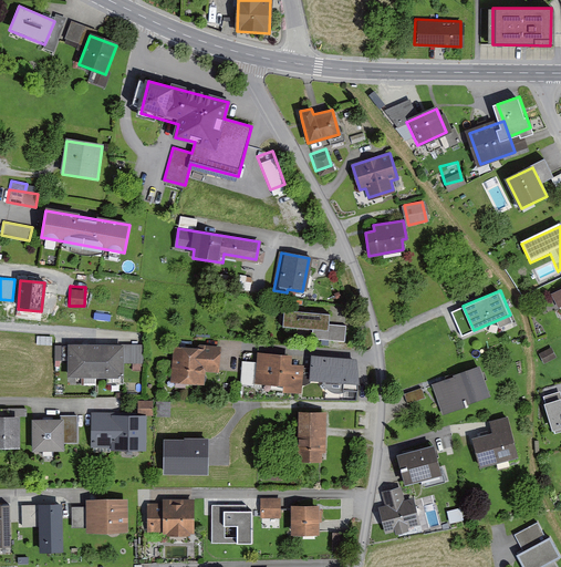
[(460,336),(474,330),(463,306),(449,311),(460,336)]
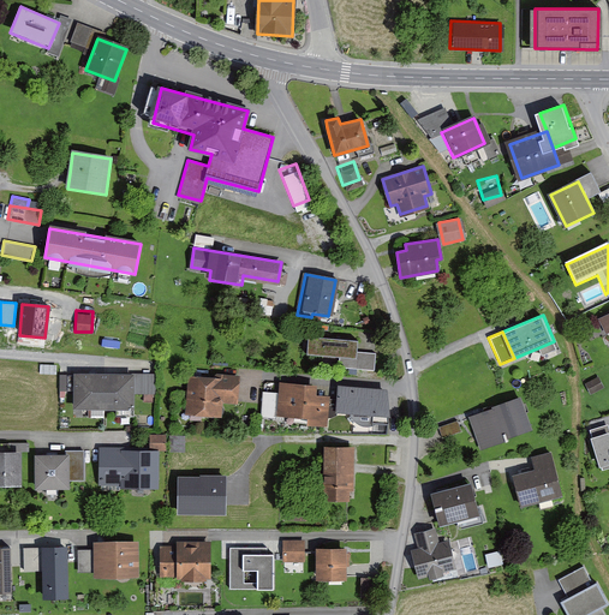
[(374,369),(375,353),(357,352),(357,344),(358,340),(309,335),(308,353),(339,356),(339,366),(374,369)]
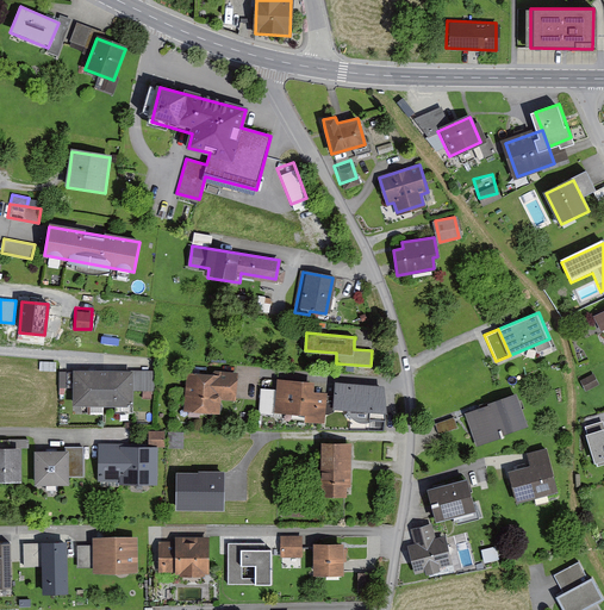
[(218,409),(218,398),(236,398),(237,372),(186,371),(185,408),(218,409)]
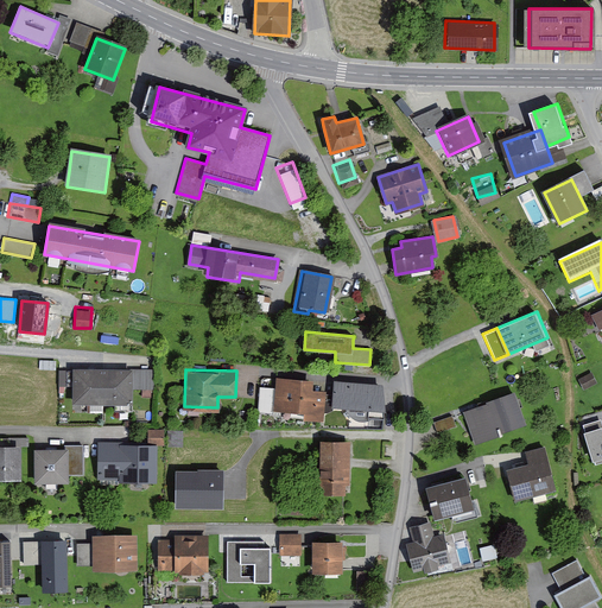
[(71,404),(100,405),(101,372),(71,371),(71,404)]
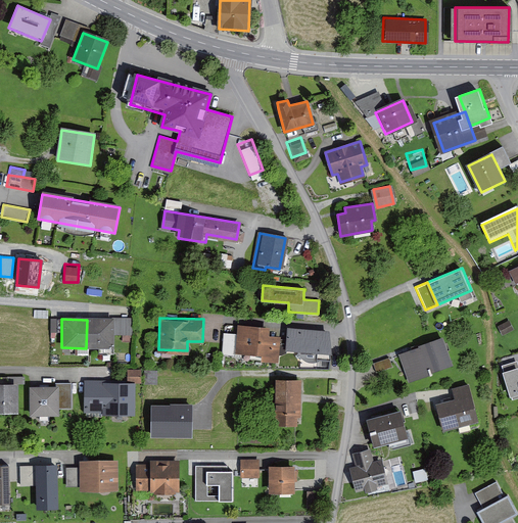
[(112,320),(87,320),(86,348),(111,349),(112,320)]
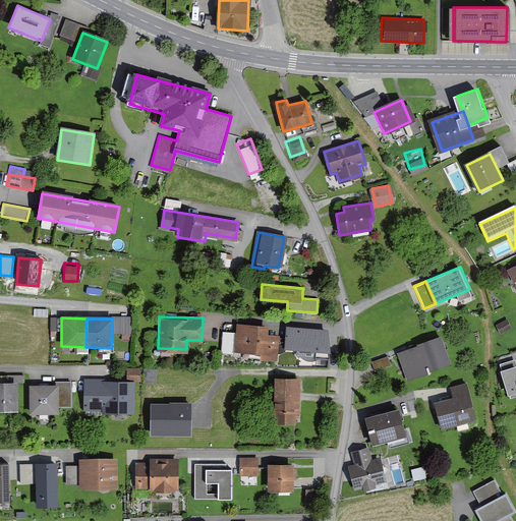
[(262,358),(277,359),(278,334),(268,333),(268,326),(238,324),(236,351),(263,352),(262,358)]
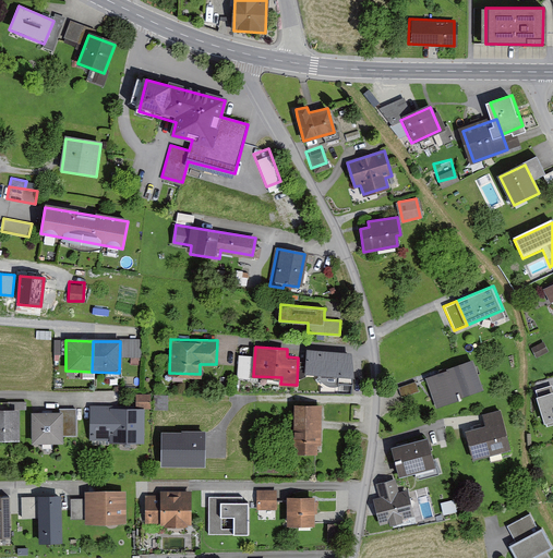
[(308,374),(341,376),(338,383),(353,384),(352,376),(355,376),(352,353),(309,350),(308,374)]
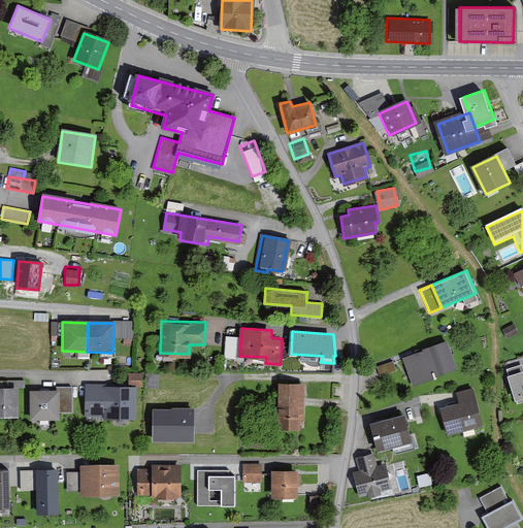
[(448,342),(402,358),(412,385),(457,368),(448,342)]
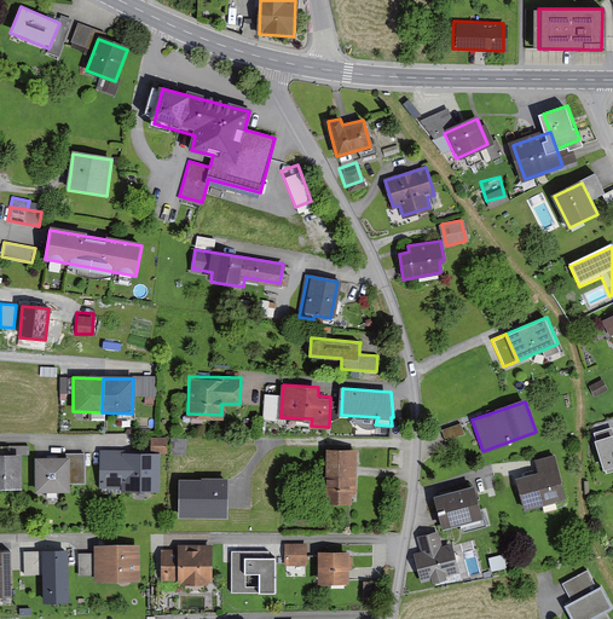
[(593,432),(595,439),(612,433),(612,432),(611,426),(593,432)]
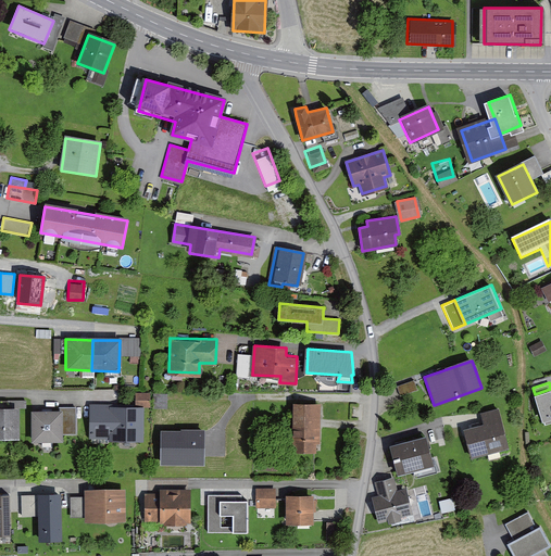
[(550,389),(535,394),(543,424),(550,421),(550,389)]
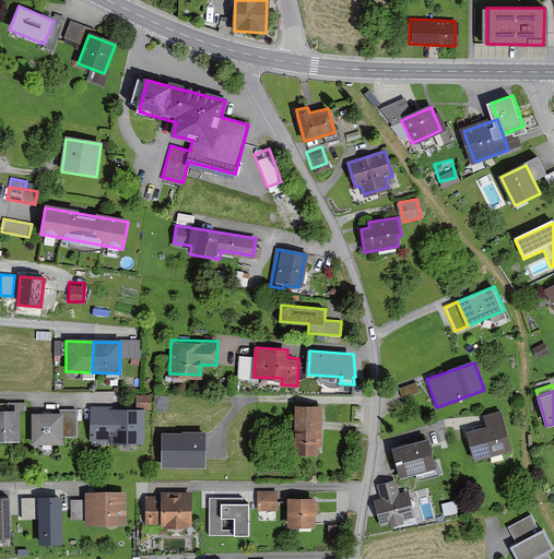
[(143,440),(142,406),(91,408),(92,443),(143,440)]
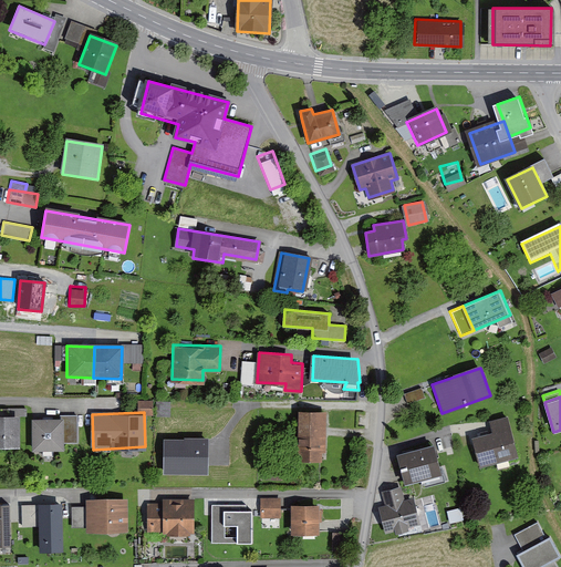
[(19,414),(0,413),(0,442),(18,443),(19,414)]
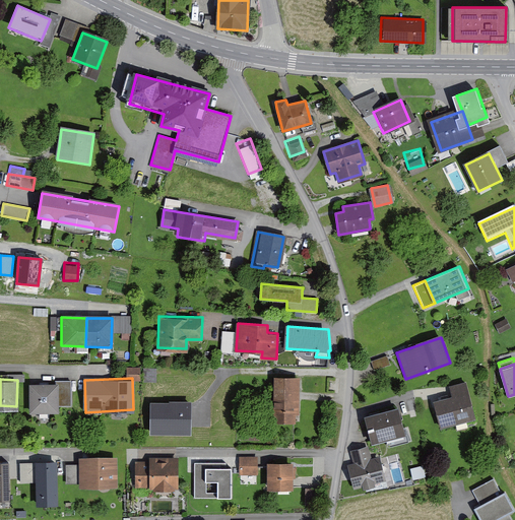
[(296,379),(275,379),(275,423),(296,423),(296,394),(296,379)]
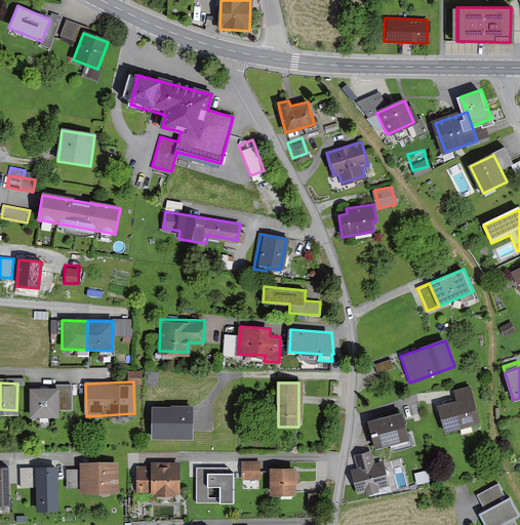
[(57,386),(31,387),(32,415),(58,413),(57,386)]
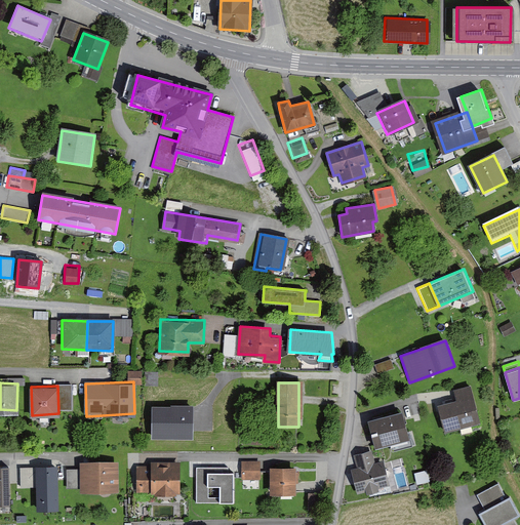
[(455,402),(438,407),(445,431),(477,422),(468,388),(453,392),(454,396),(455,402)]
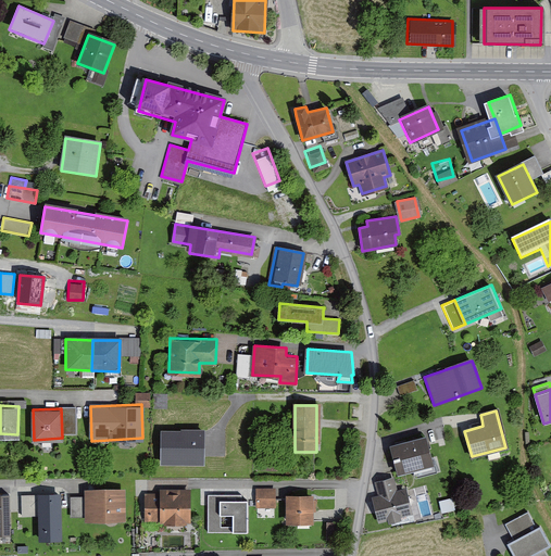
[(202,429),(160,430),(162,464),(203,462),(202,429)]
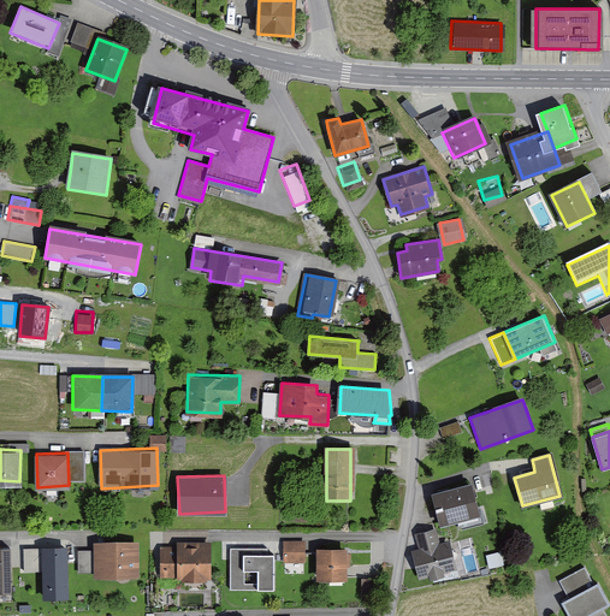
[(472,485),(433,496),(440,525),(479,515),(472,485)]
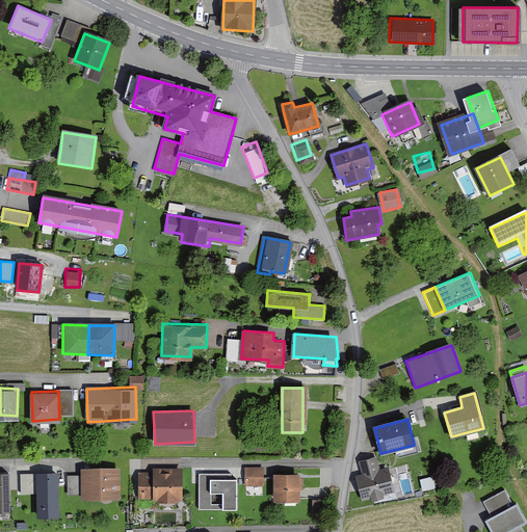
[(361,474),(358,474),(364,500),(392,493),(386,468),(378,470),(375,455),(358,459),(361,474)]
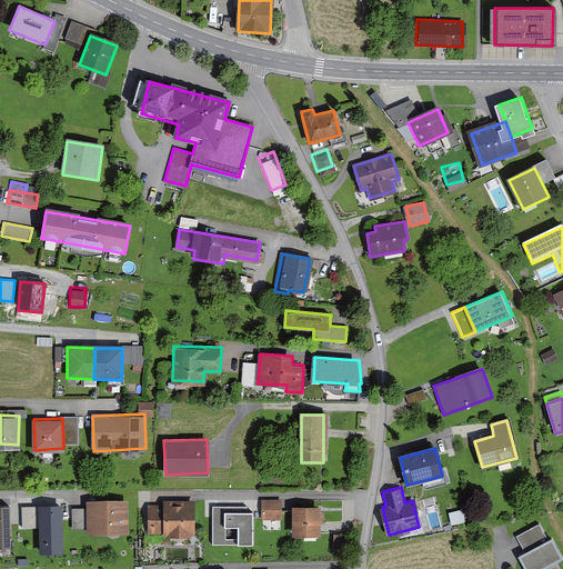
[(31,522),(31,500),(18,500),(18,522),(31,522)]
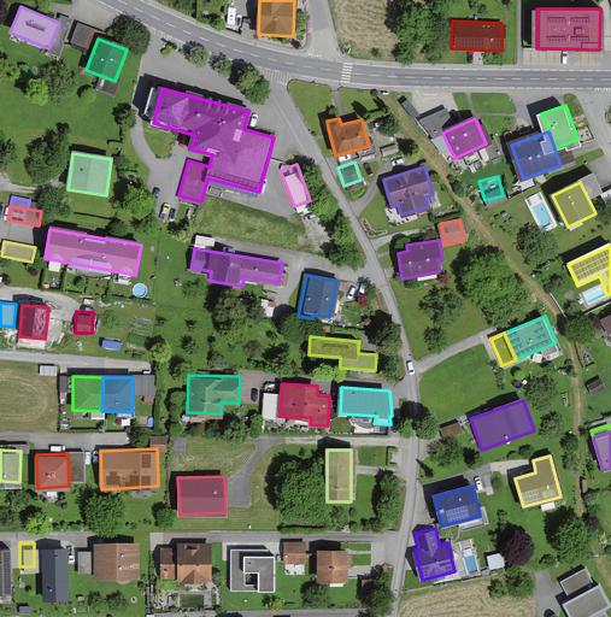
[(303,542),(283,542),(283,560),(301,560),(303,542)]
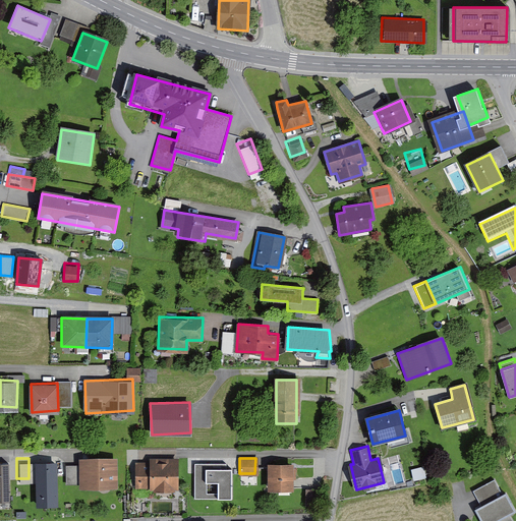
[(115,459),(79,459),(79,465),(79,483),(79,486),(115,486),(115,459)]
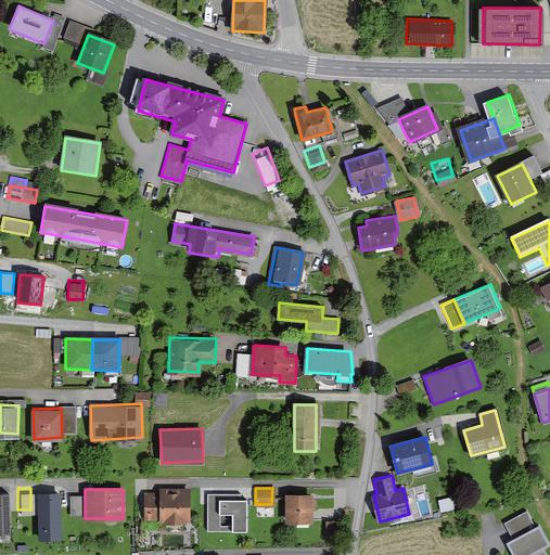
[(144,516),(160,516),(160,521),(189,521),(189,489),(160,489),(160,492),(144,493),(144,516)]
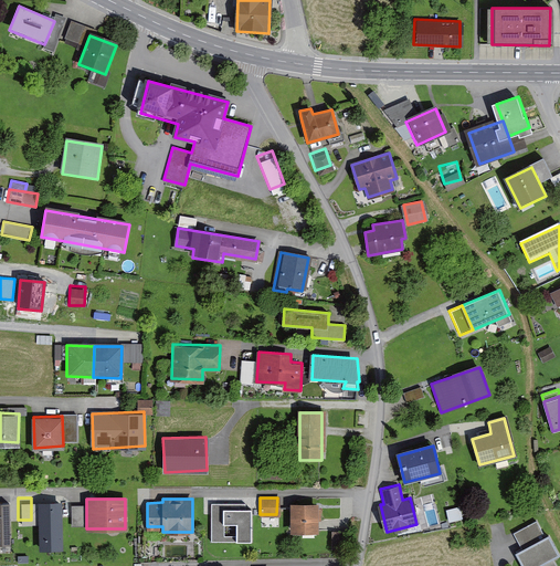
[(62,552),(61,502),(37,502),(38,552),(62,552)]
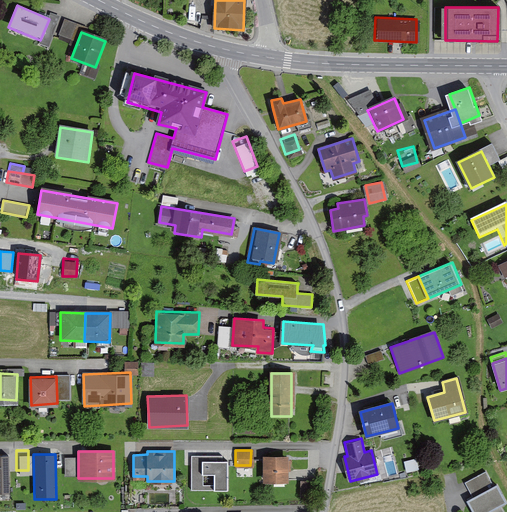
[(226,489),(226,461),(220,461),(220,455),(189,455),(189,489),(226,489)]
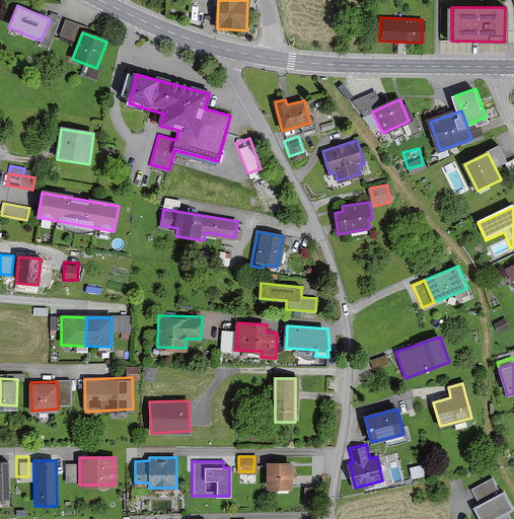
[(292,461),(267,462),(268,488),(293,487),(292,461)]
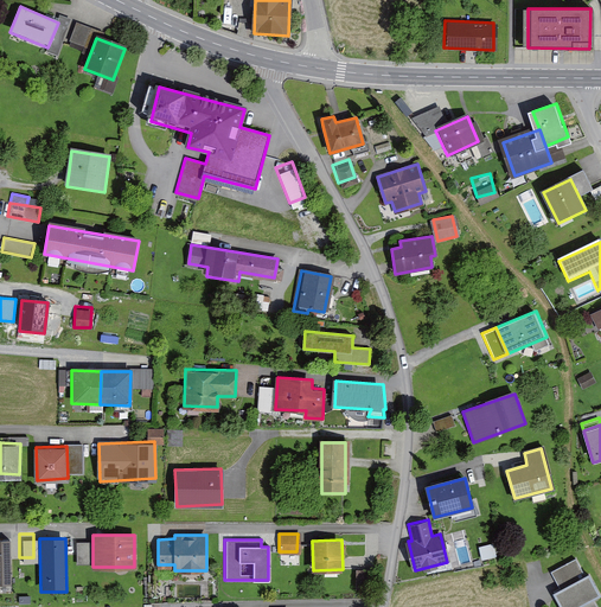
[(10,541),(0,541),(0,585),(11,585),(10,541)]
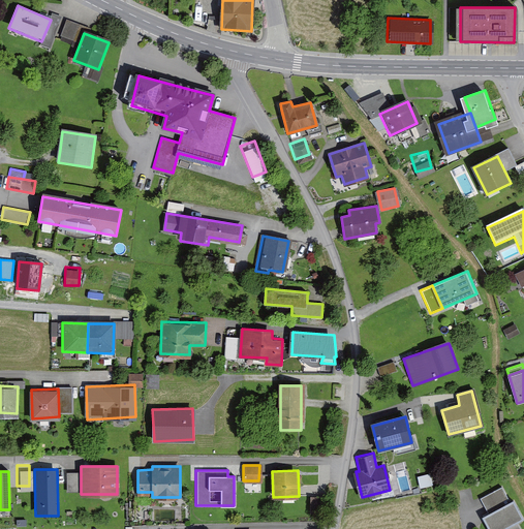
[(81,472),(66,472),(66,491),(81,491),(81,472)]
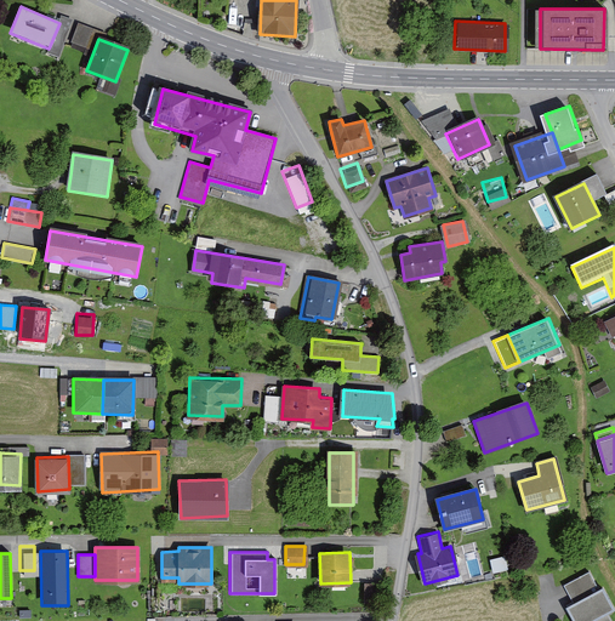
[(588,570),(563,584),(569,594),(573,602),(565,605),(573,620),(588,620),(614,608),(604,586),(598,588),(588,570)]
